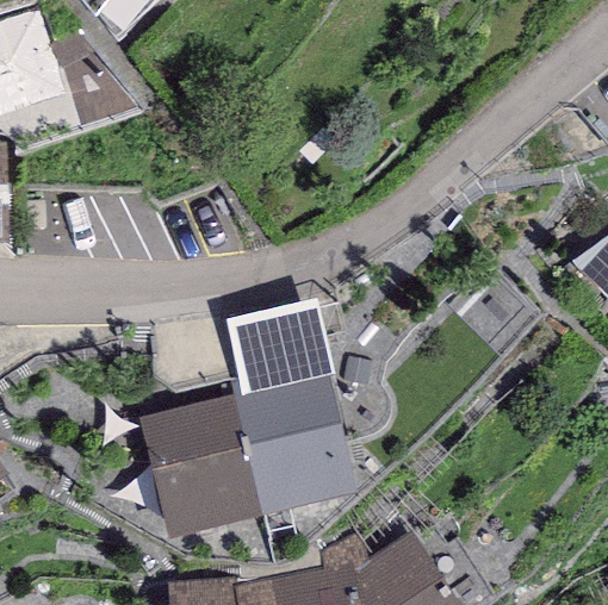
[(33,11),(0,20),(0,241),(8,242),(8,110),(64,92),(33,11)]
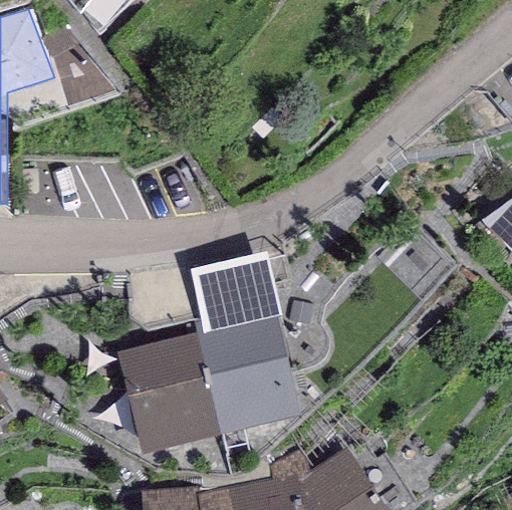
[(79,100),(111,88),(87,28),(55,40),(79,100)]
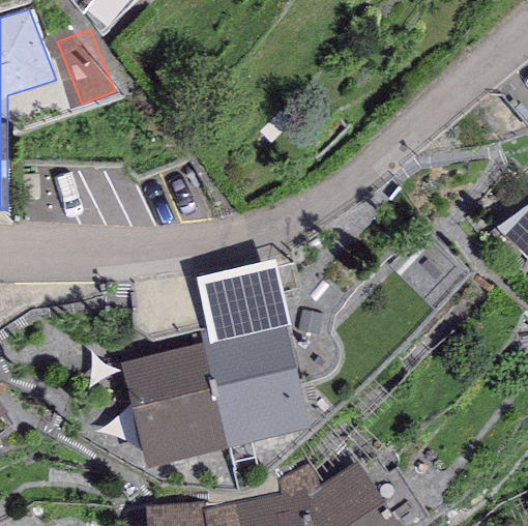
[(527,204),(496,227),(527,260),(527,204)]
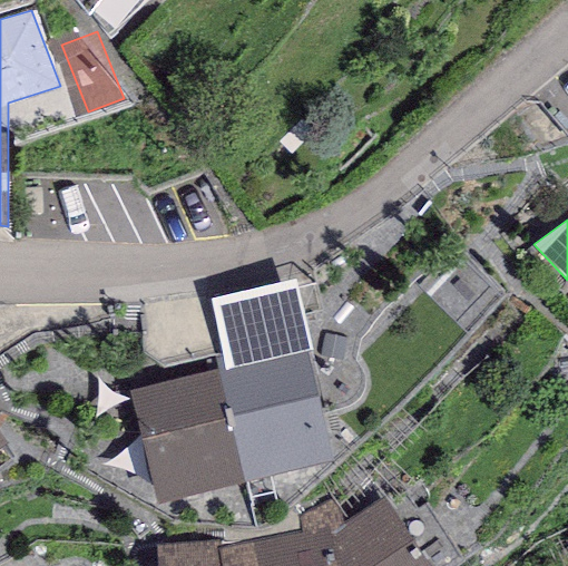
[(225,364),(224,370),(309,351),(314,350),(297,279),(212,298),(225,364)]
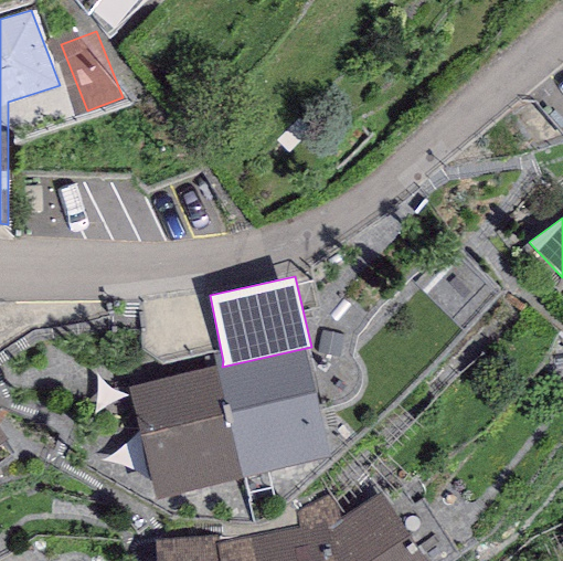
[(222,367),(246,477),(330,458),(306,348),(222,367)]
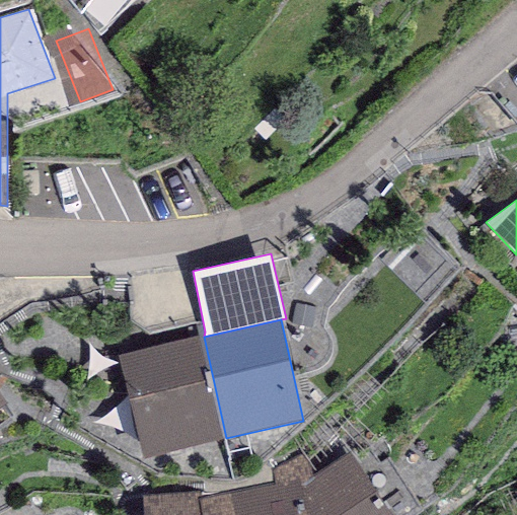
[(226,438),(204,337),(205,332),(119,353),(144,458),(226,438)]
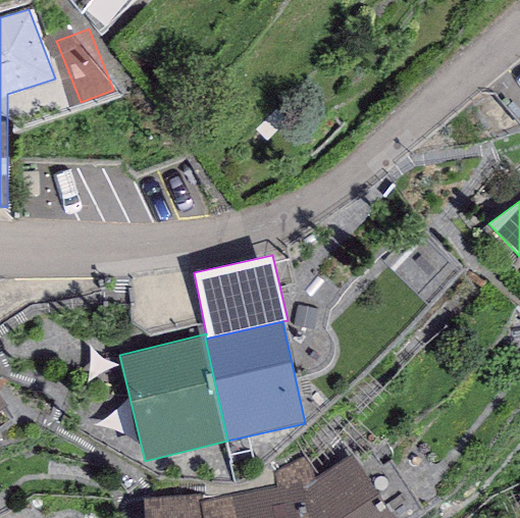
[(0,394),(0,414),(9,409),(0,394)]
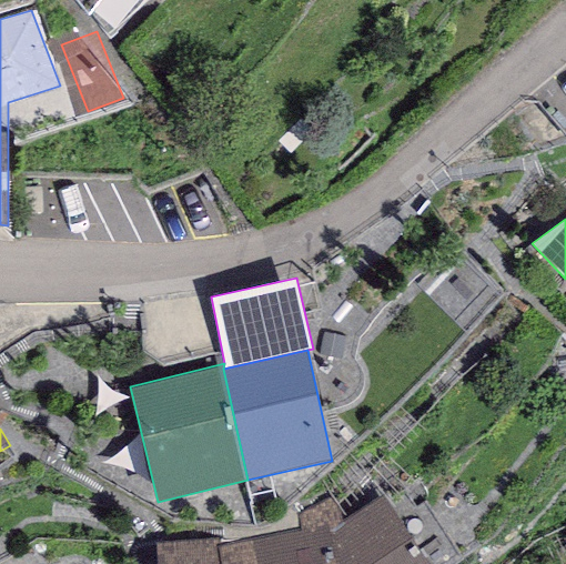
[(218,534),(158,543),(158,563),(428,563),(384,492),(343,519),(336,493),(300,510),(302,527),(220,543),(218,534)]
